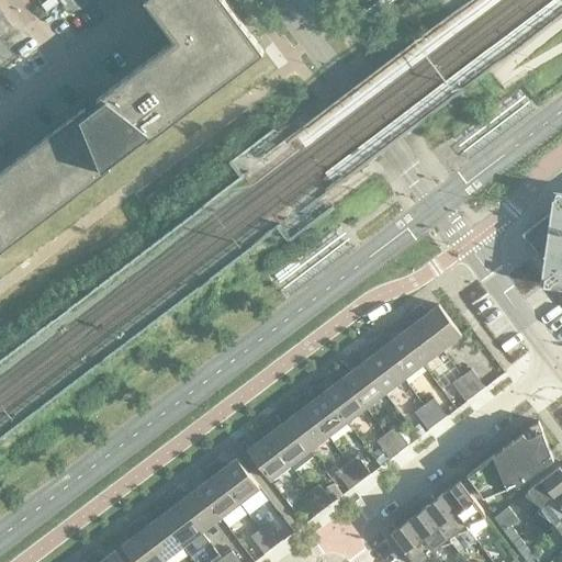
[(145,0),(175,38),(97,98),(98,100),(99,99),(101,100),(97,103),(86,112),(85,110),(86,109),(83,108),(0,170),(0,250),(110,167),(109,166),(108,167),(107,165),(146,135),(147,136),(146,137),(147,138),(263,51),(224,0),(145,0)]
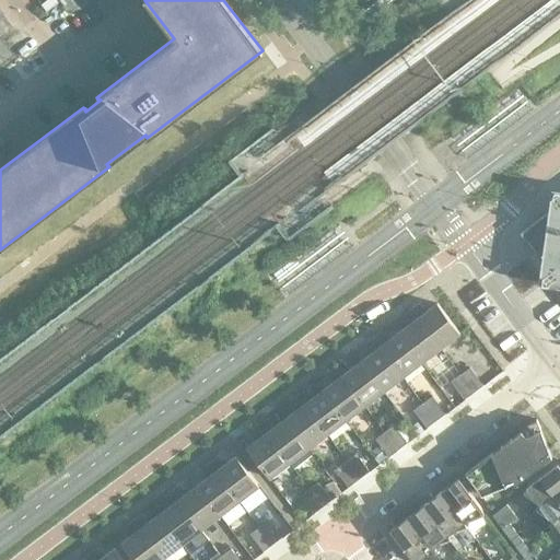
[(559,190),(553,190),(550,213),(523,234),(544,261),(540,286),(559,288),(559,190)]
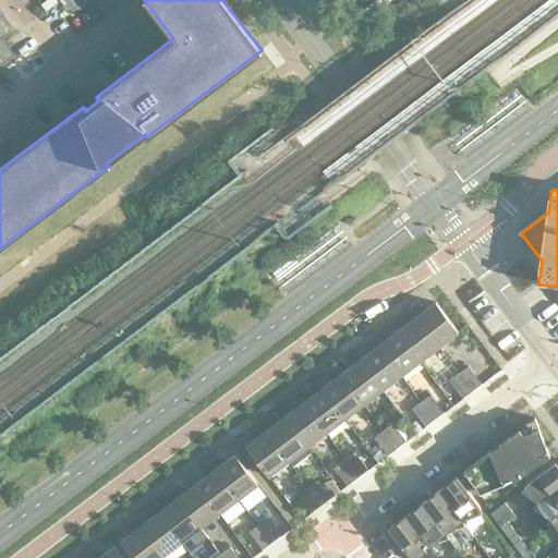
[(458,331),(435,302),(424,310),(421,310),(421,307),(416,302),(409,308),(437,347),(458,331)]
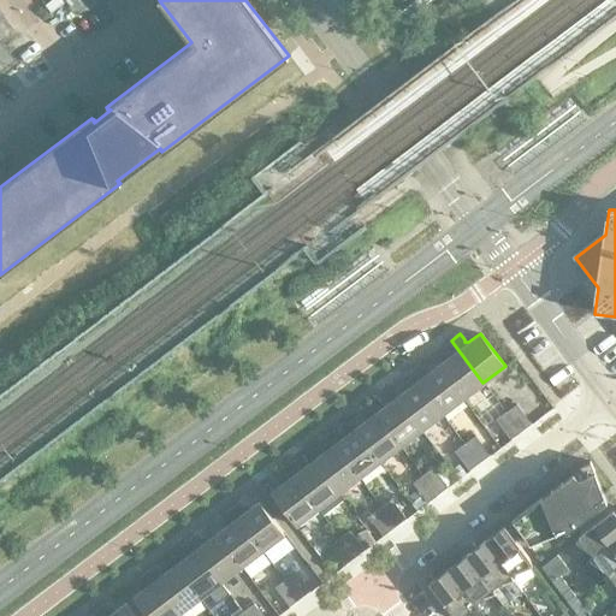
[(483,383),(451,341),(442,347),(446,353),(449,353),(448,357),(438,366),(462,398),(483,383)]
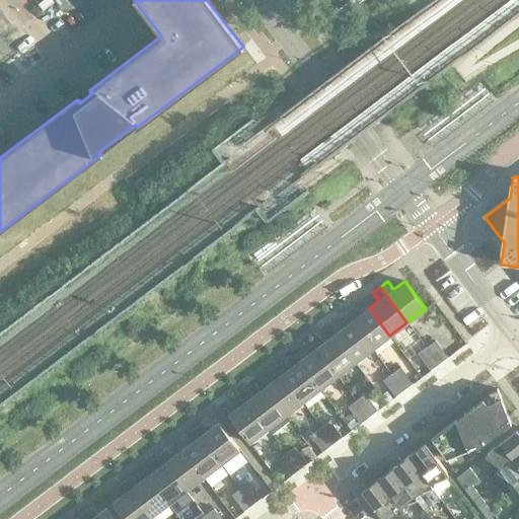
[(353,307),(345,313),(372,349),(389,336),(369,308),(360,314),(356,314),(356,312),(353,307)]
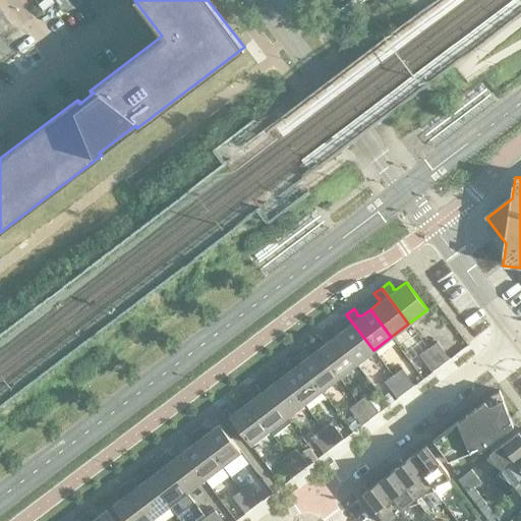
[(373,350),(346,314),(339,320),(343,325),(344,326),(344,329),(335,336),(356,363),(373,350)]
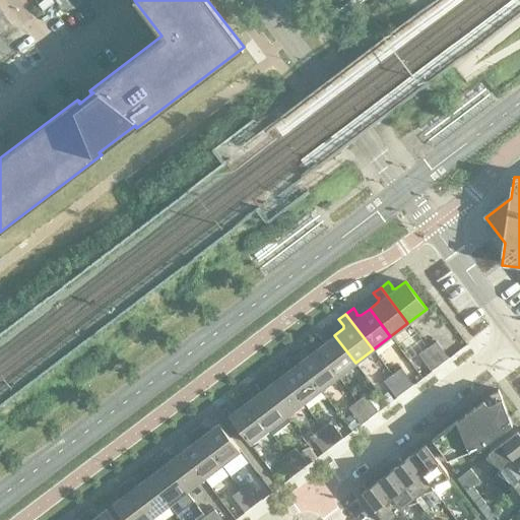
[(318,335),(310,340),(337,377),(355,363),(334,335),(325,342),(321,341),(322,340),(318,335)]
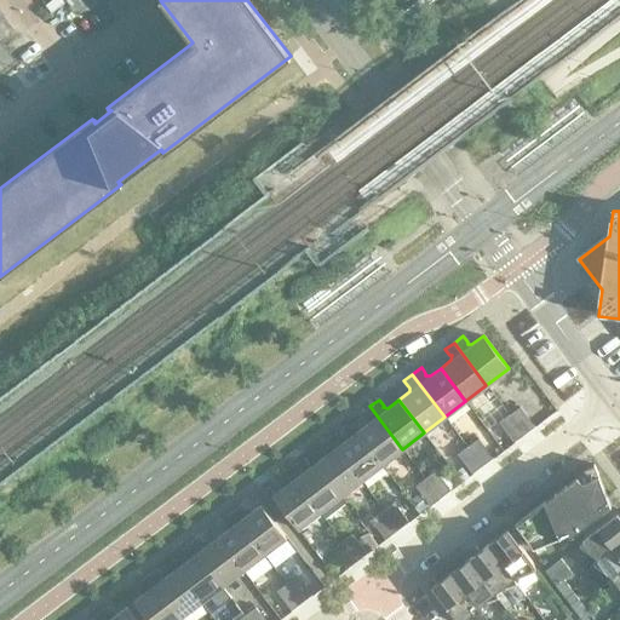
[(402,449),(369,406),(361,413),(366,419),(367,419),(367,424),(356,431),(382,465),(402,449)]
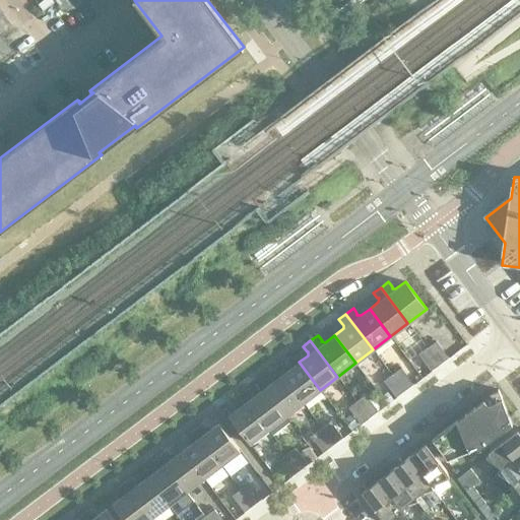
[(436,341),(427,348),(439,365),(448,358),(436,341)]
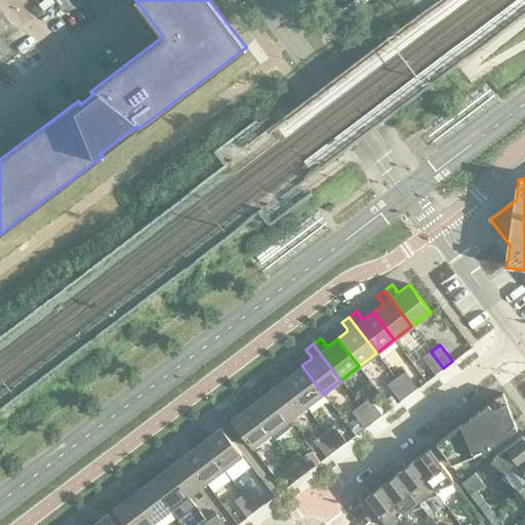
[(431,352),(422,358),(435,374),(443,368),(431,352)]
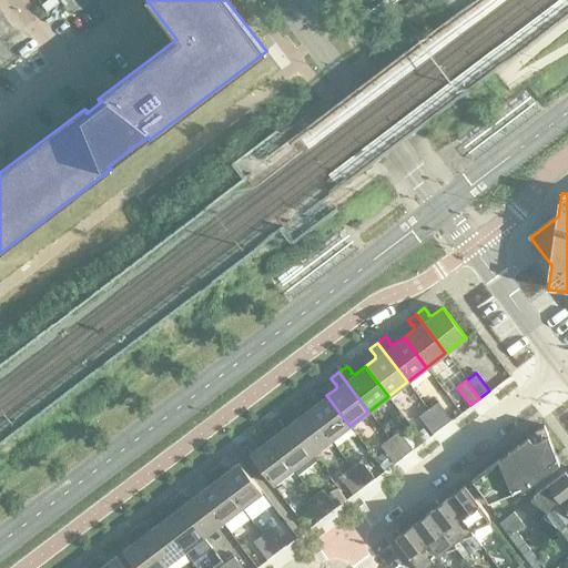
[(310,395),(301,401),(331,440),(350,426),(326,395),(317,403),(313,402),(313,401),(310,395)]
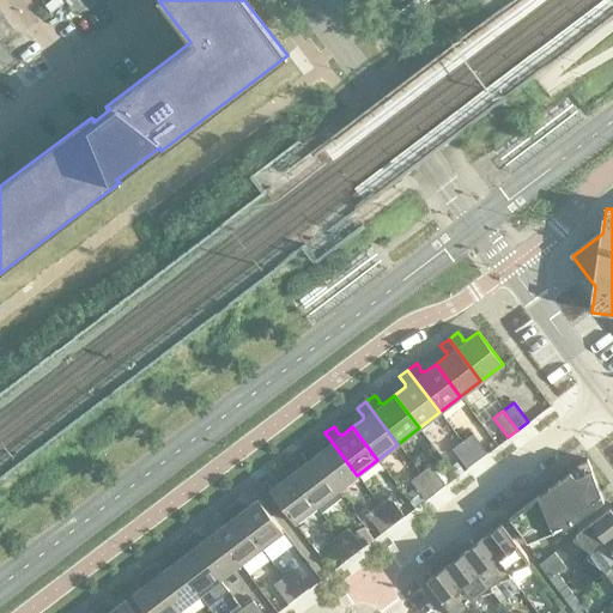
[(357,475),(325,432),(316,439),(320,445),(322,445),(321,450),(311,457),(337,491),(357,475)]
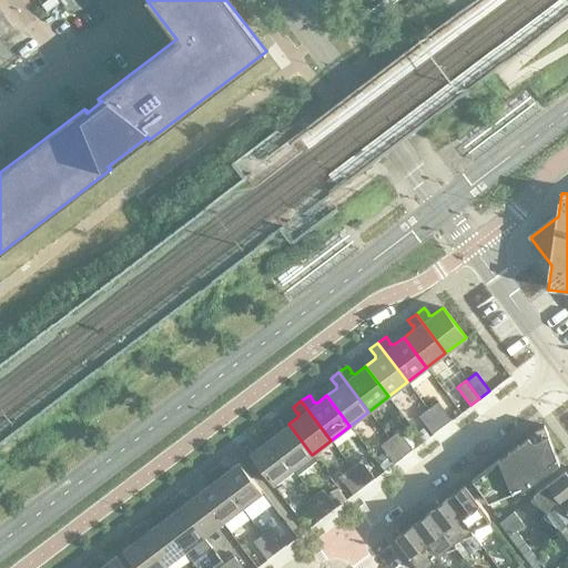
[(437,402),(428,409),(442,427),(452,419),(437,402)]
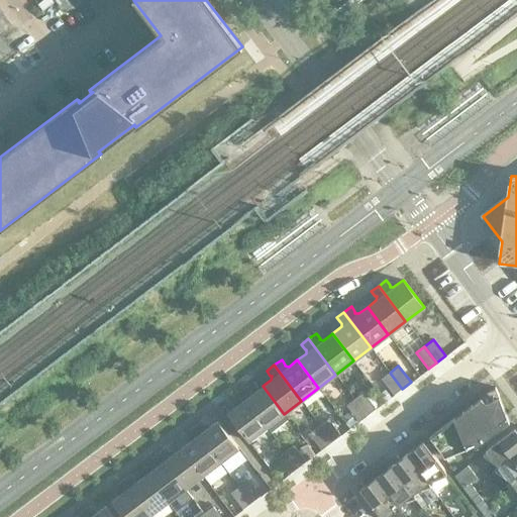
[(390,373),(381,379),(393,395),(402,389),(390,373)]
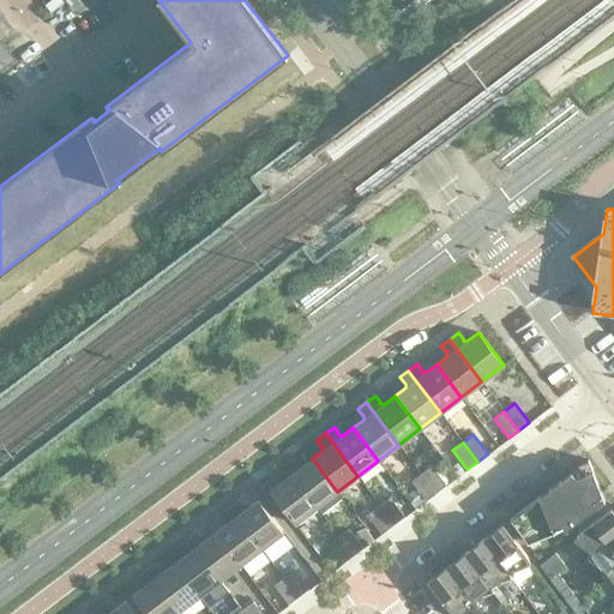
[(293,458),(284,464),(315,507),(337,492),(312,458),(301,467),(298,465),(298,464),(293,458)]
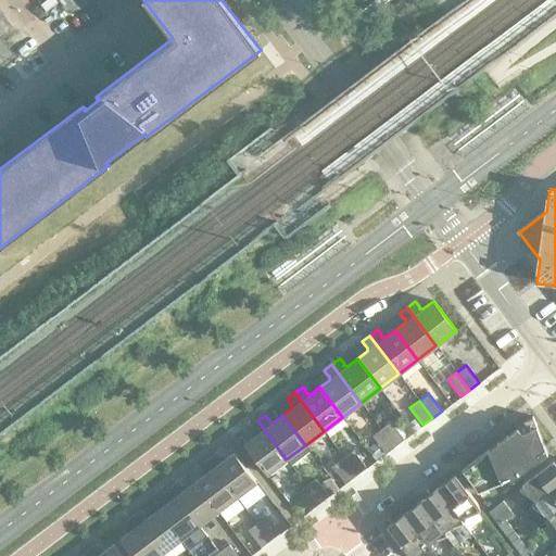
[(516,428),(463,468),(460,469),(478,492),(508,478),(510,481),(547,453),(532,416),(531,416),(531,417),(522,420),(523,422),(515,426),(516,428)]
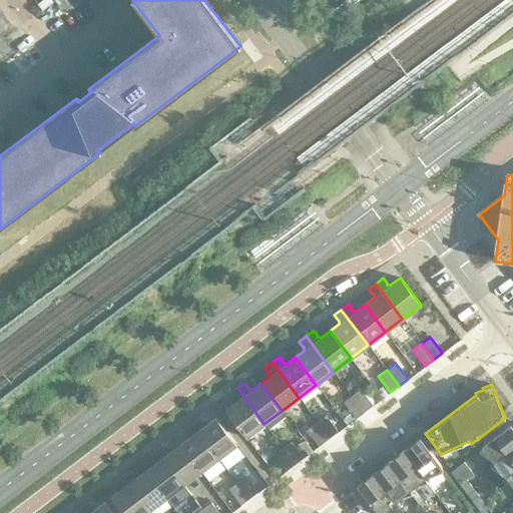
[(382,386),(376,391),(382,399),(388,394),(382,386)]
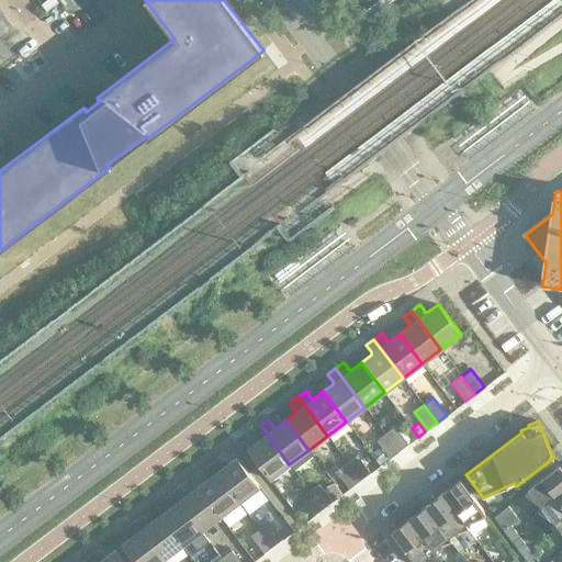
[(289,464),(260,425),(251,431),(256,437),(258,437),(257,441),(247,449),(269,479),(289,464)]
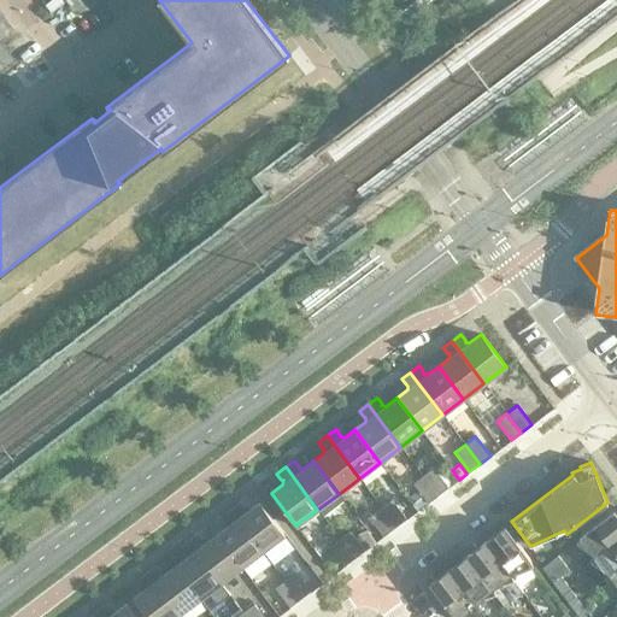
[(434,469),(423,476),(438,495),(448,488),(434,469)]
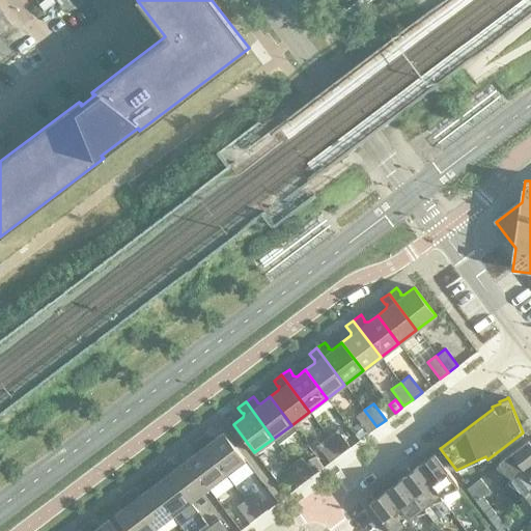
[(359,423),(351,429),(359,440),(367,434),(359,423)]
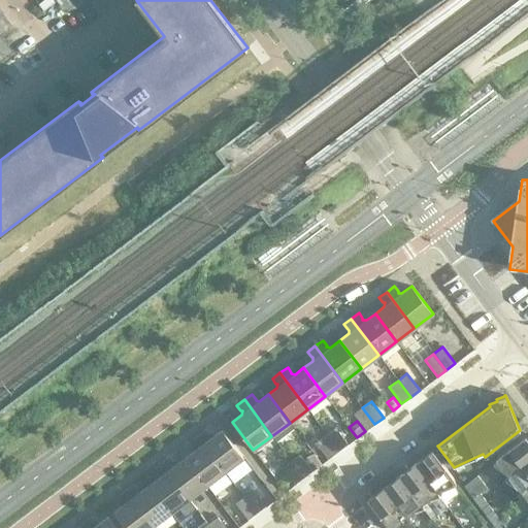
[(335,428),(327,434),(339,451),(348,444),(335,428)]
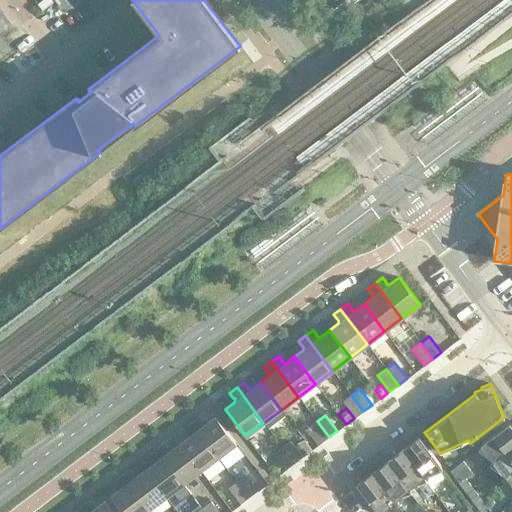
[(198,417),(191,422),(218,458),(235,444),(215,417),(206,424),(202,423),(202,422),(198,417)]
